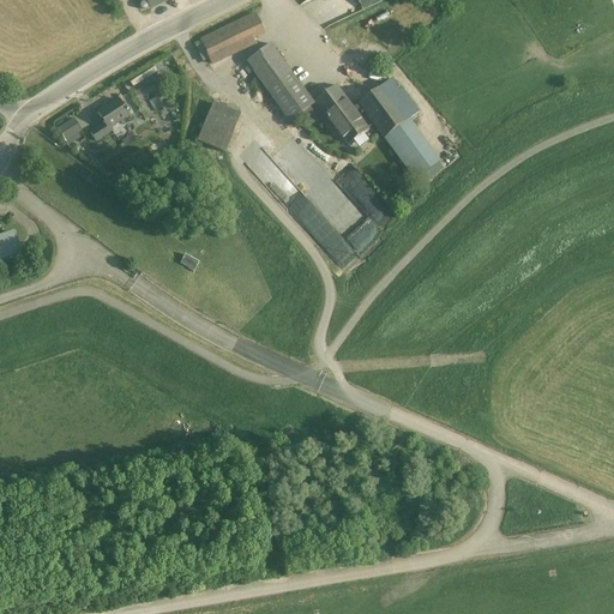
[(254,16),(245,20),(253,38),(264,32),(254,16)]
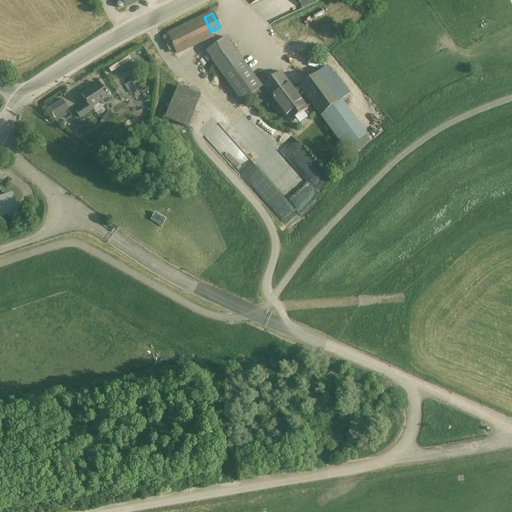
[(204,17),(167,34),(175,51),(193,43),(212,34),(211,32),(204,17)]
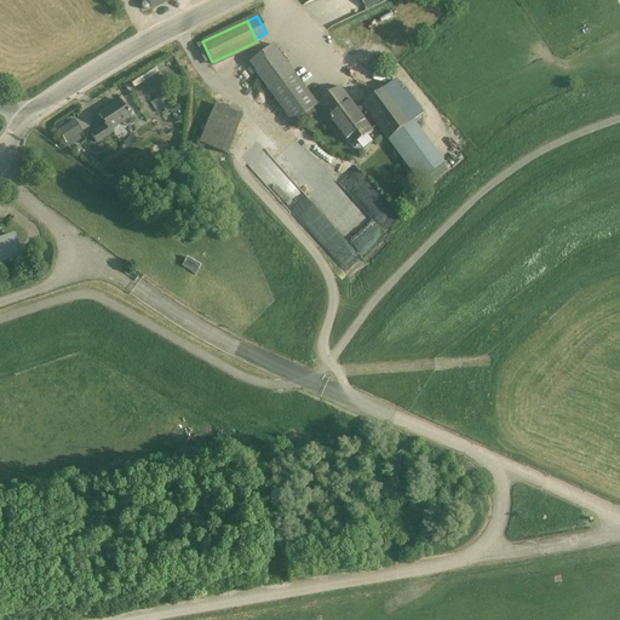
[(294,75),(273,45),(250,63),(270,92),(294,75)]
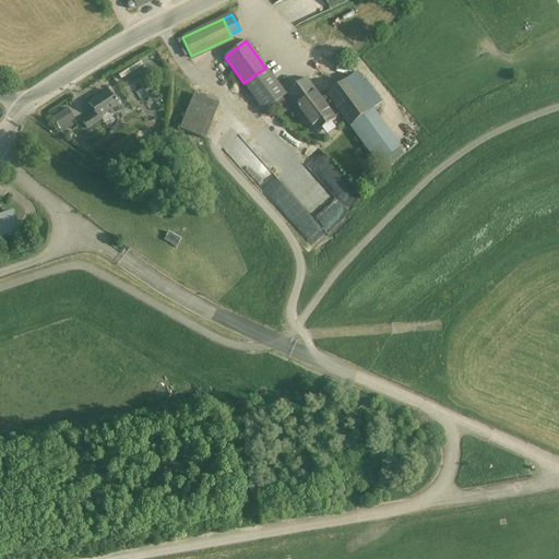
[(211,47),(191,56),(194,64),(214,55),(211,47)]
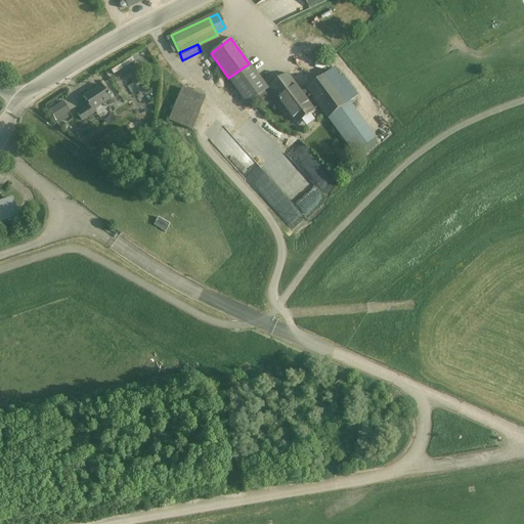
[(311,64),(318,56),(314,53),(307,61),(311,64)]
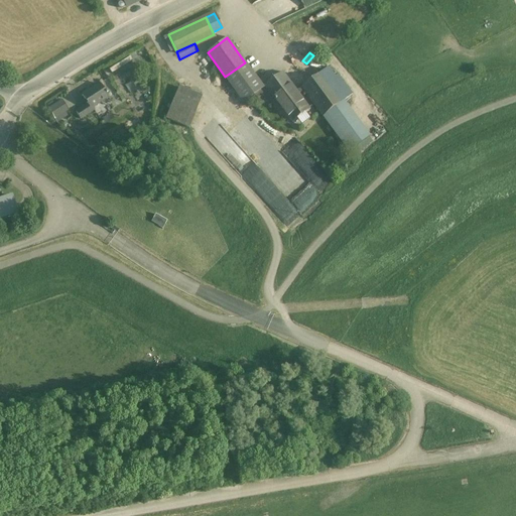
[(245,62),(225,77),(244,102),(254,94),(258,99),(263,95),(260,90),(263,88),(245,62)]
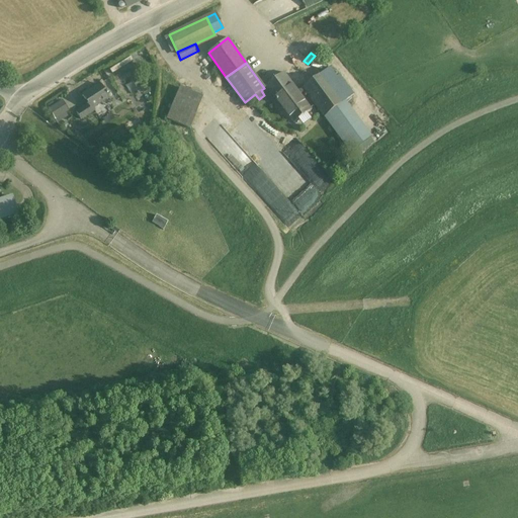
[(330,68),(303,88),(305,91),(324,118),(329,114),(345,102),(354,95),(339,76),(337,78),(330,68)]
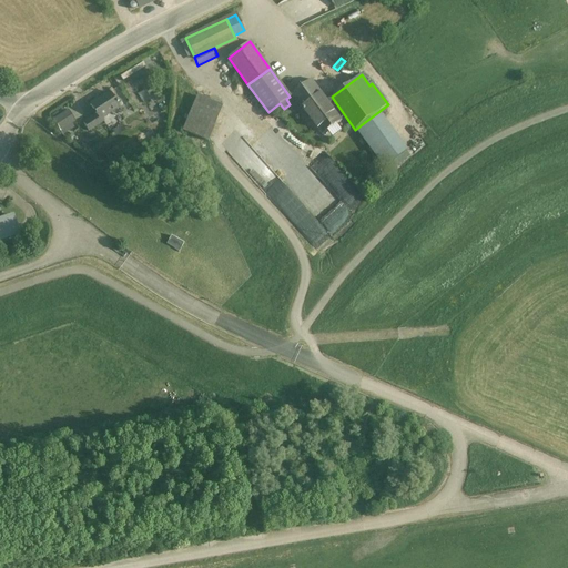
[(312,80),(292,94),(322,135),(342,121),(330,104),(334,100),(332,97),(327,101),(312,80)]
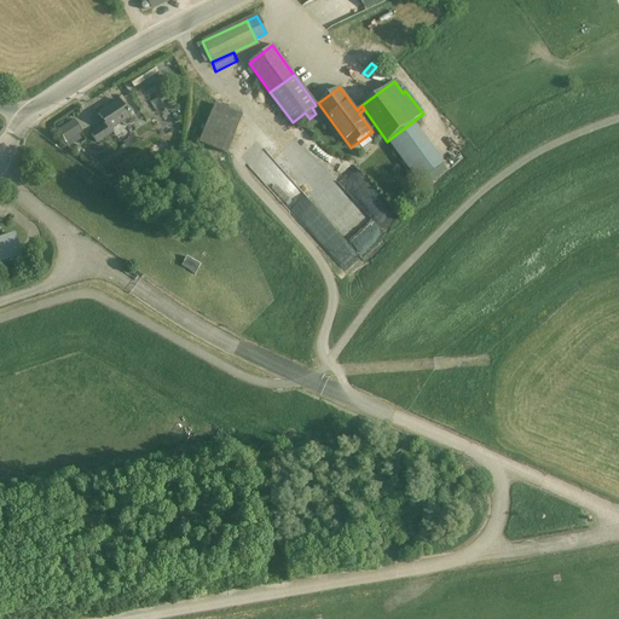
[(105,126),(91,134),(97,143),(113,132),(111,128),(129,116),(127,114),(128,113),(127,111),(126,111),(120,100),(98,115),(105,126)]
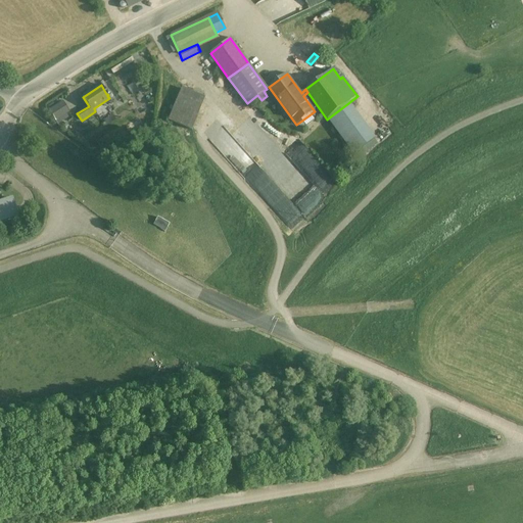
[(204,98),(181,88),(169,120),(192,129),(204,98)]
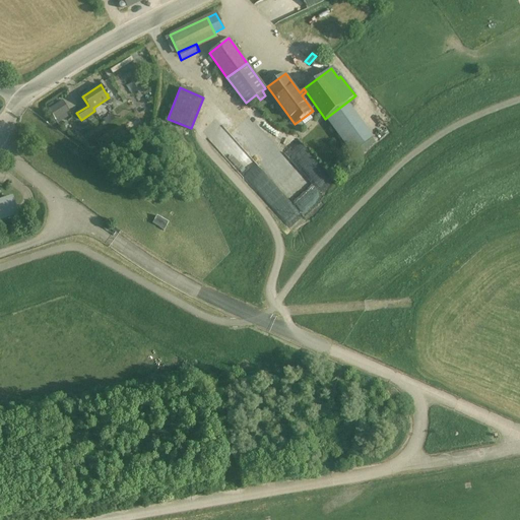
[(61,102),(49,110),(52,115),(57,113),(65,108),(61,102)]
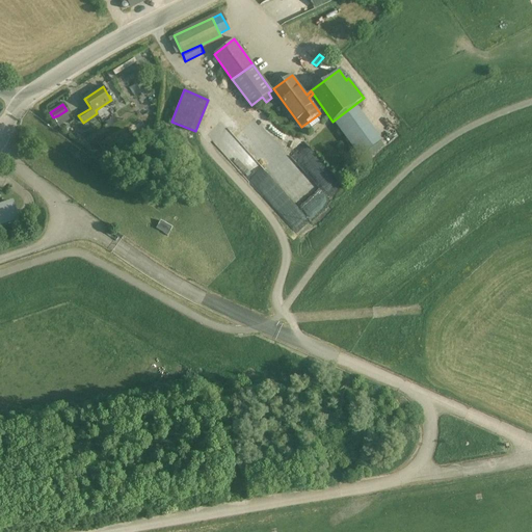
[(354,105),(338,117),(364,154),(380,141),(354,105)]
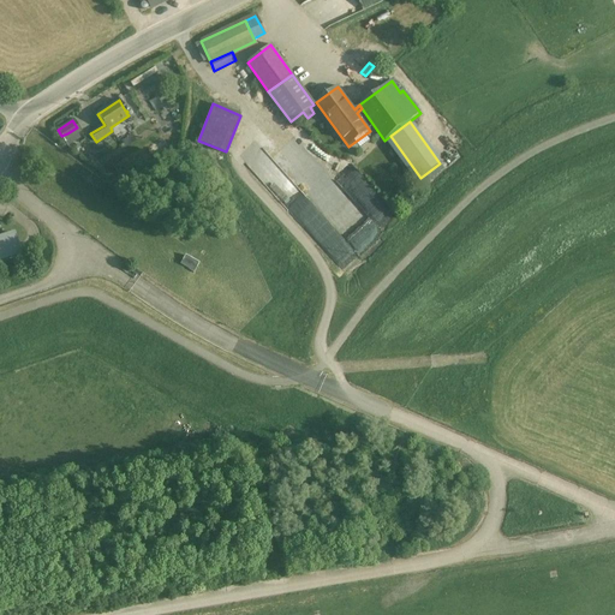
[(67,133),(61,136),(67,144),(72,141),(67,133)]
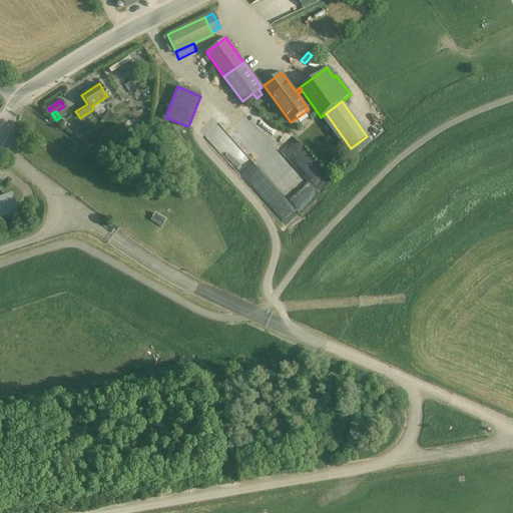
[(259,168),(218,123),(204,136),(284,226),(300,213),(259,168)]
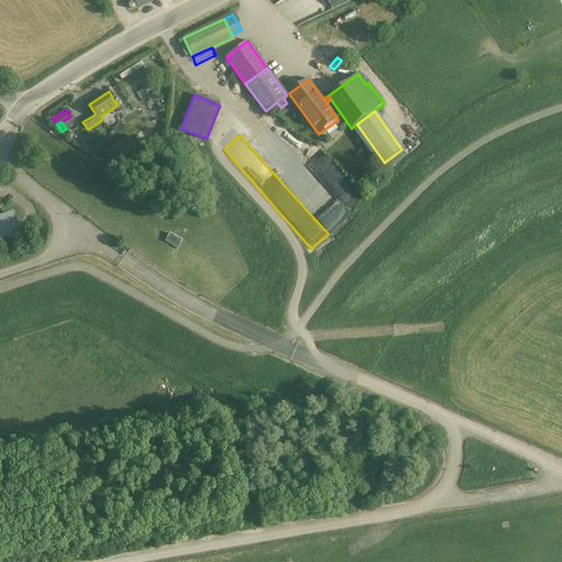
[(322,150),(305,165),(344,208),(359,193),(322,150)]
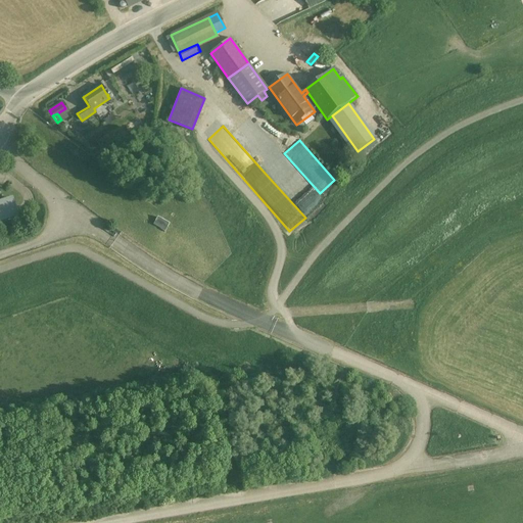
[(284,153),(264,172),(305,218),(326,199),(320,193),(284,153)]
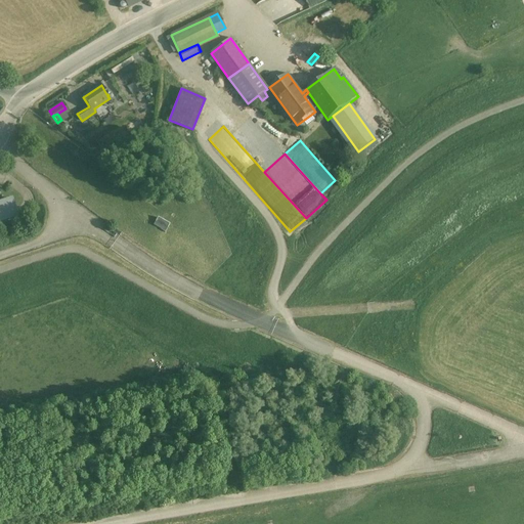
[(11,199),(0,202),(0,223),(18,218),(11,199)]
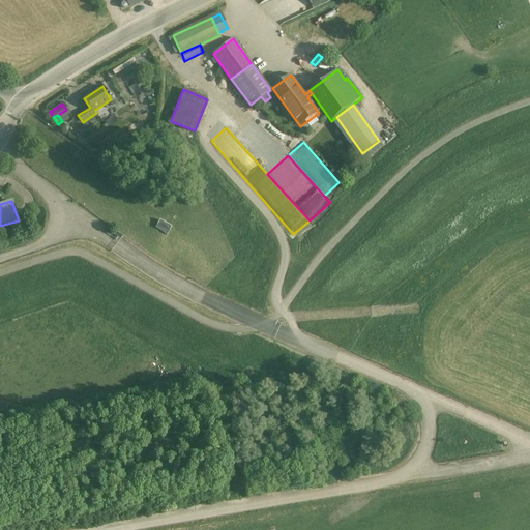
[(160,218),(156,228),(169,234),(174,226),(160,218)]
